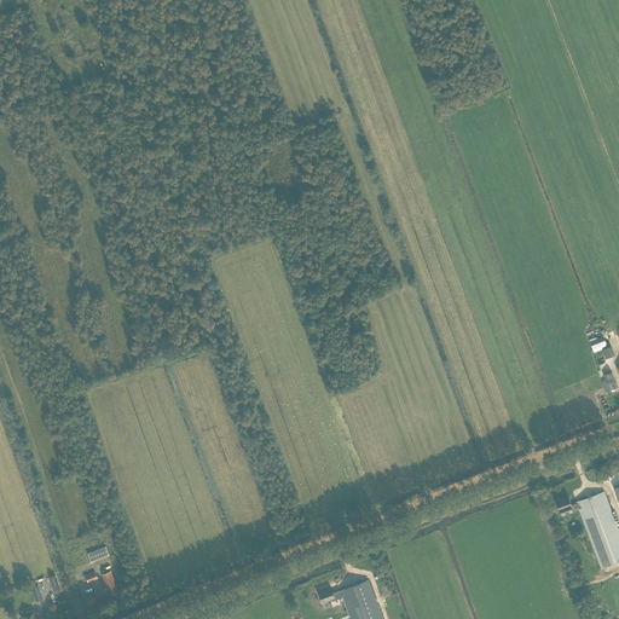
[(602,345),(606,356),(612,354),(609,342),(602,345)]
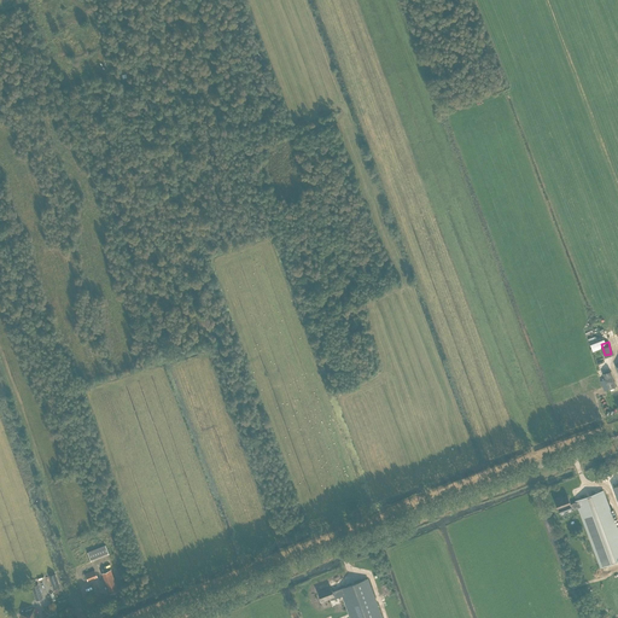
[(608,389),(617,386),(612,371),(602,374),(608,389)]
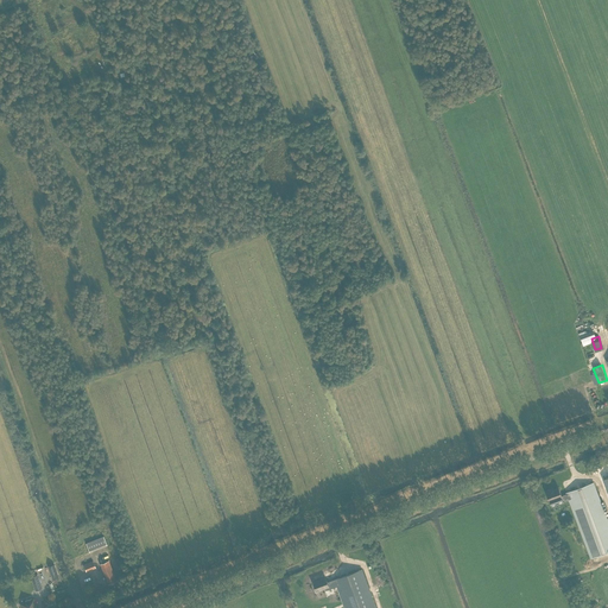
[(590,558),(607,551),(607,520),(594,482),(567,493),(567,494),(562,495),(558,487),(553,489),(553,488),(545,491),(550,501),(559,498),(562,502),(569,500),(590,558)]
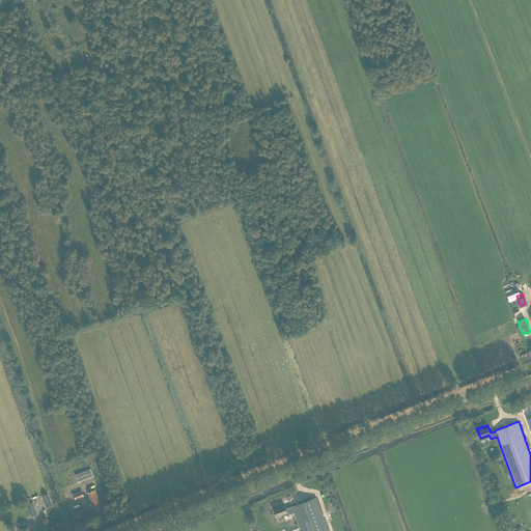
[(91,466),(76,472),(79,480),(94,474),(91,466)]
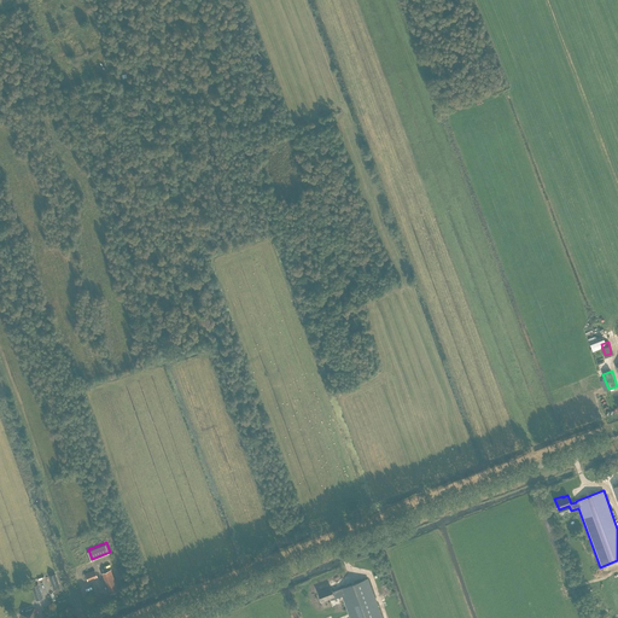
[(87,581),(98,577),(94,570),(85,573),(87,581)]
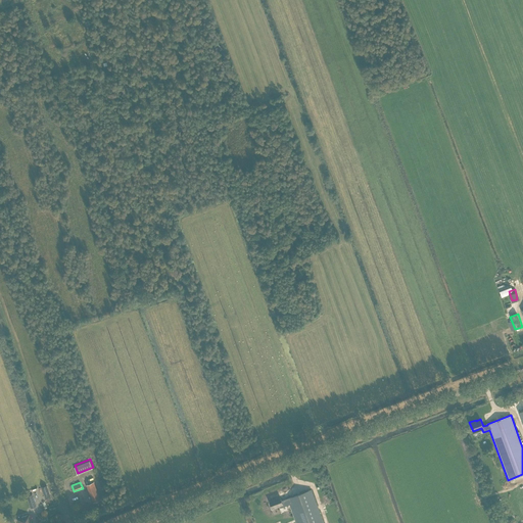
[(93,482),(86,484),(93,503),(100,500),(93,482)]
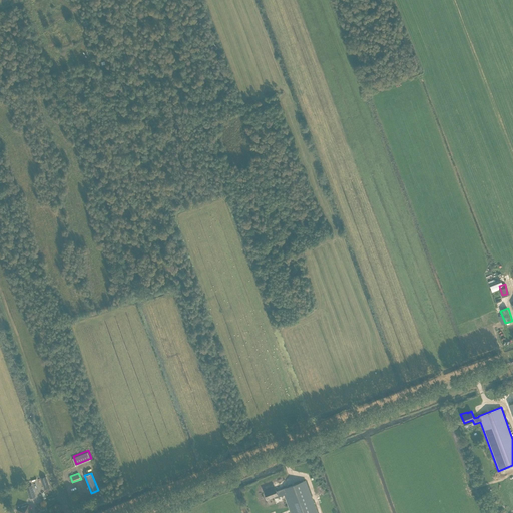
[(46,476),(41,478),(44,488),(49,487),(46,476)]
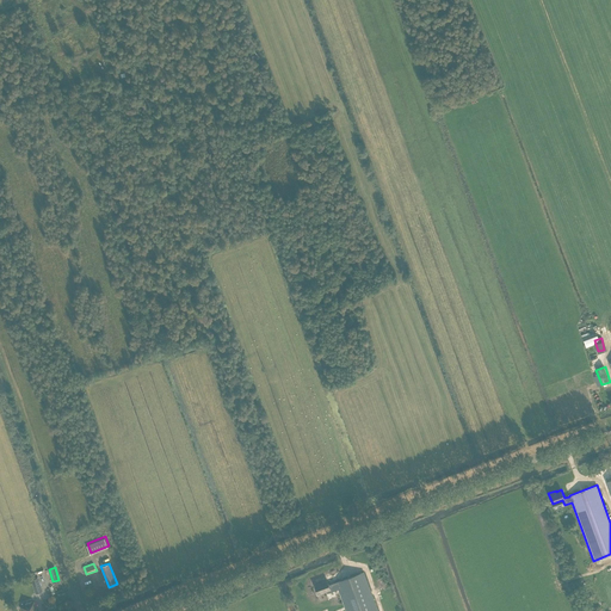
[(346,610),(377,610),(364,572),(335,582),(337,584),(329,586),(327,580),(315,585),(319,594),(331,590),(332,593),(339,591),(346,610)]
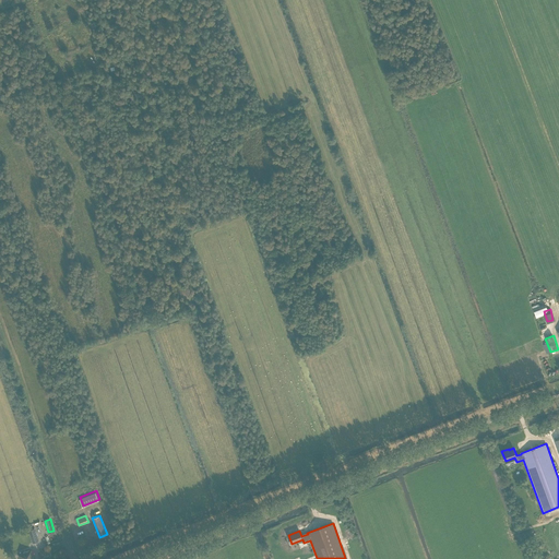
[(33,543),(38,540),(34,528),(28,531),(33,543)]
